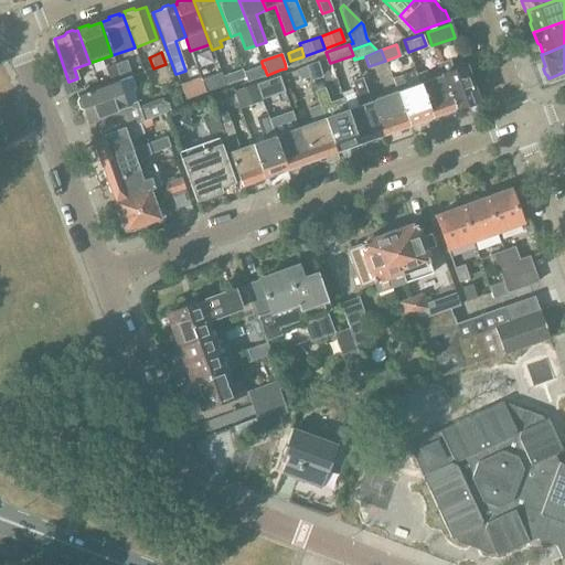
[(125,60),(115,63),(119,75),(129,72),(125,60)]
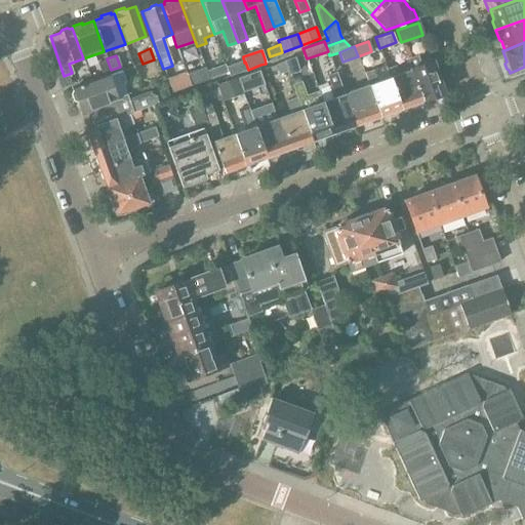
[(111,70),(107,58),(96,62),(101,73),(111,70)]
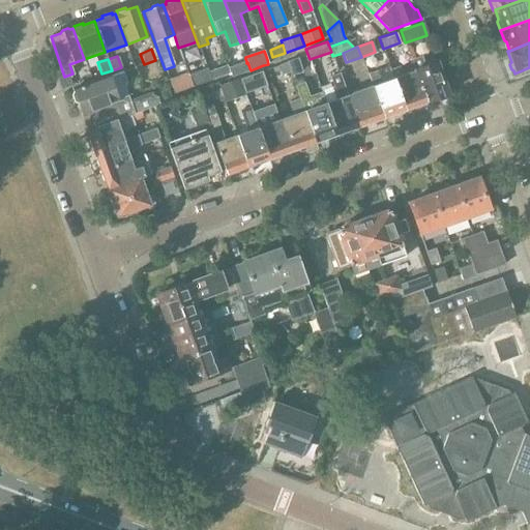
[(300,70),(296,59),(286,62),(289,70),(291,75),(300,70)]
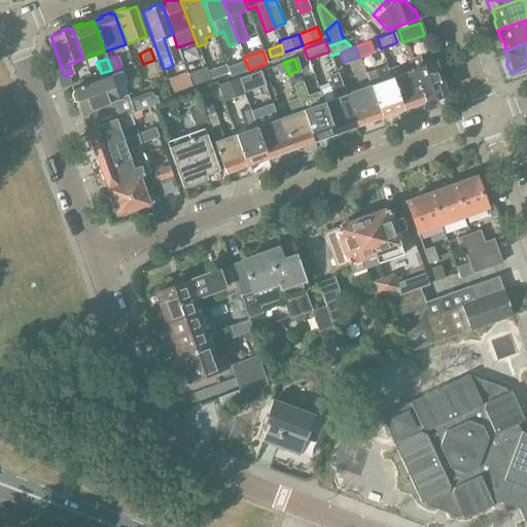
[(245,61),(226,68),(227,69),(229,72),(230,77),(249,70),(246,62),(245,63),(245,61)]
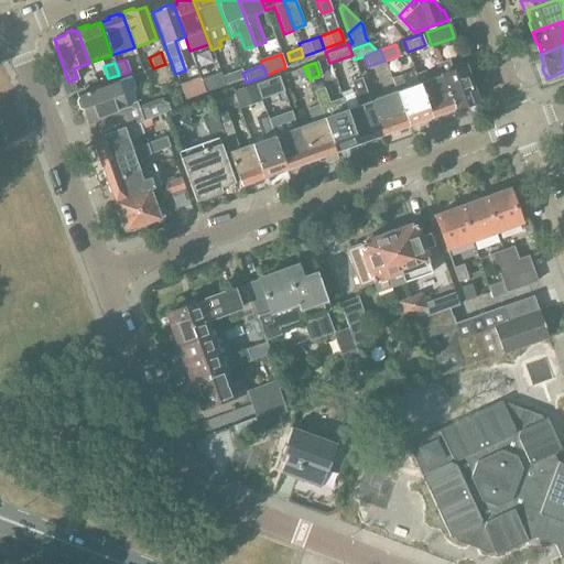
[(304,66),(295,69),(297,74),(299,78),(307,75),(304,66)]
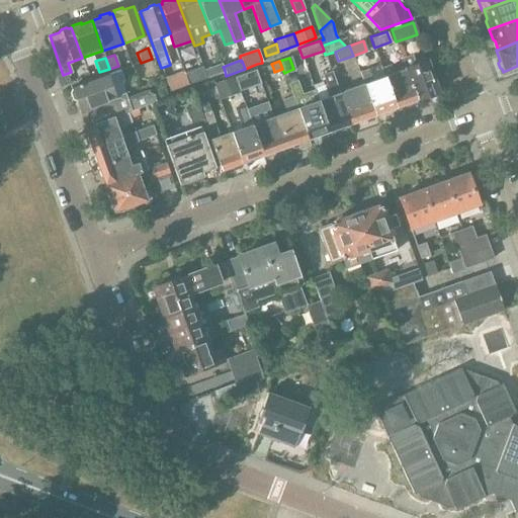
[(406,68),(417,99),(426,95),(428,98),(435,95),(436,92),(438,91),(426,61),(406,68)]
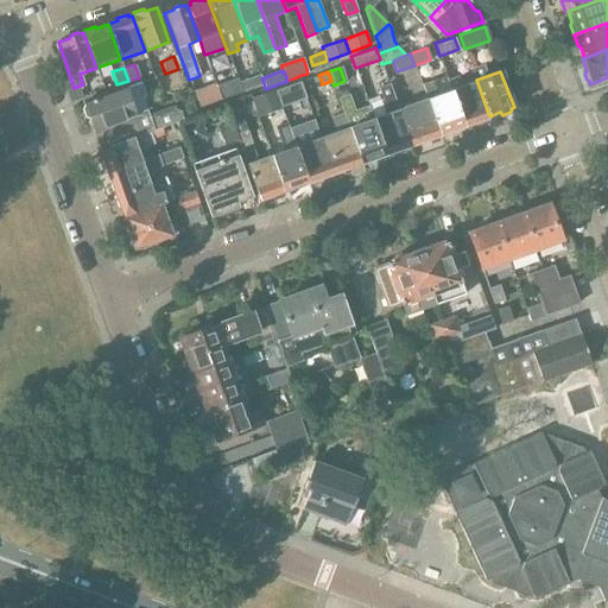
[(239,82),(242,90),(264,83),(263,80),(261,78),(260,74),(239,82)]
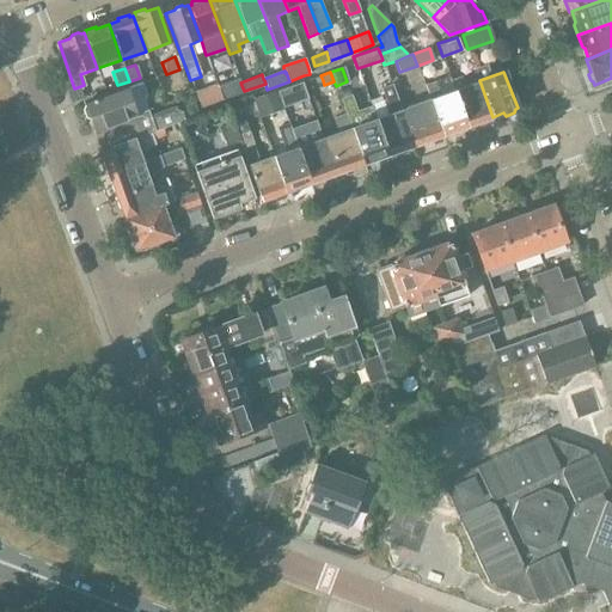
[(454,90),(467,126),(478,122),(482,124),(489,122),(491,117),(493,117),(479,80),(465,86),(461,77),(451,80),(454,90)]
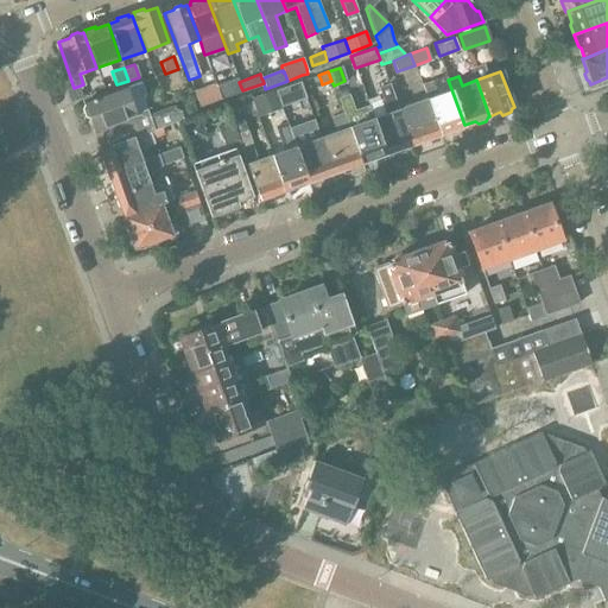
[(238,77),(215,84),(220,99),(242,90),(239,82),(238,77)]
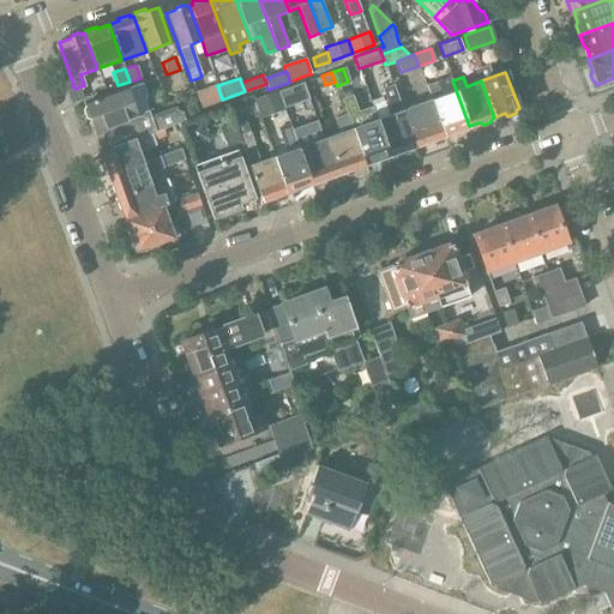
[(377,119),(390,156),(393,155),(396,157),(402,155),(403,150),(415,146),(402,109),(391,82),(381,85),(386,100),(384,101),(389,114),(377,119)]
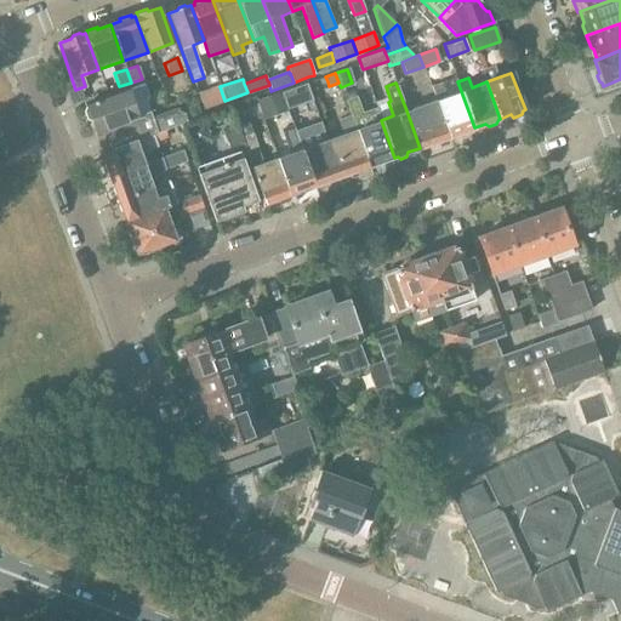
[(436,100),(449,137),(461,134),(465,136),(471,132),(472,129),(474,127),(461,91),(446,96),(442,83),(431,86),(436,100)]
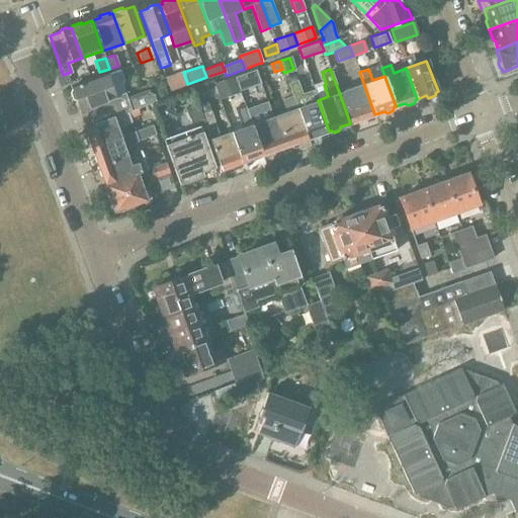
[(120,70),(106,75),(71,87),(72,90),(70,93),(72,99),(76,100),(79,110),(122,95),(122,94),(127,92),(124,82),(124,81),(120,70)]
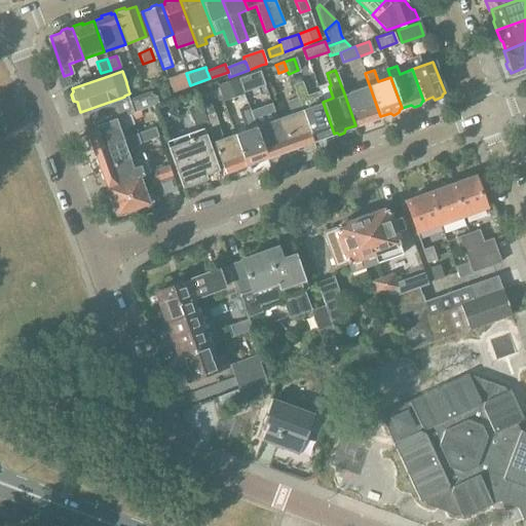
[(259,71),(237,78),(241,91),(264,83),(259,71)]
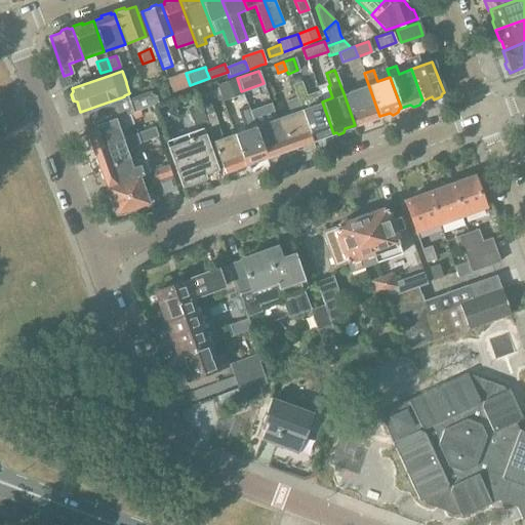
[(190,85),(186,73),(167,80),(171,92),(190,85)]
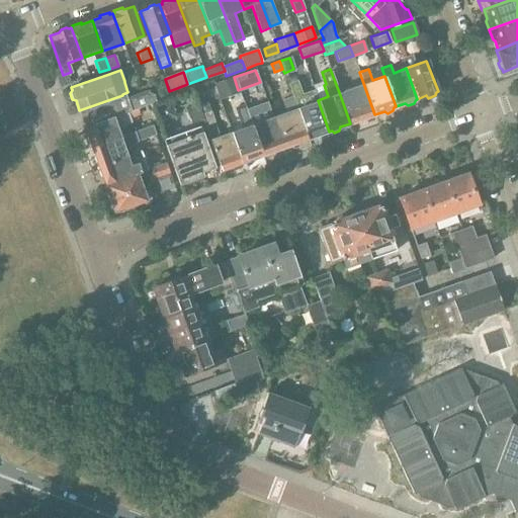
[(239,92),(234,77),(213,84),(219,99),(239,92)]
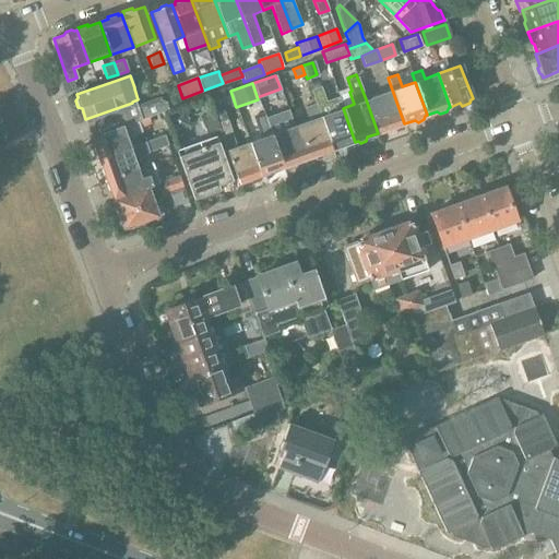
[(311,90),(316,104),(333,150),(343,145),(345,149),(352,146),(352,143),(355,142),(343,108),(340,96),(326,102),(321,86),(311,90)]
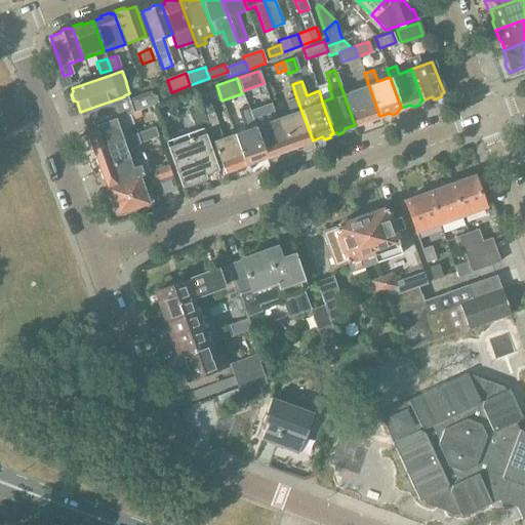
[(347,92),(358,123),(369,120),(371,122),(377,120),(378,116),(379,116),(368,84),(347,92)]
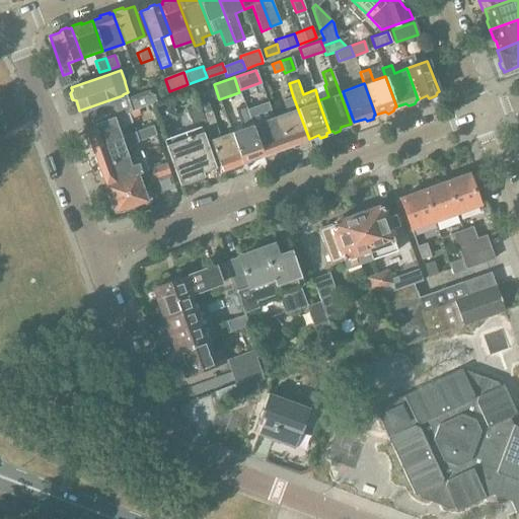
[(123,95),(79,110),(85,128),(126,114),(158,101),(155,93),(151,95),(149,90),(125,99),(123,95)]
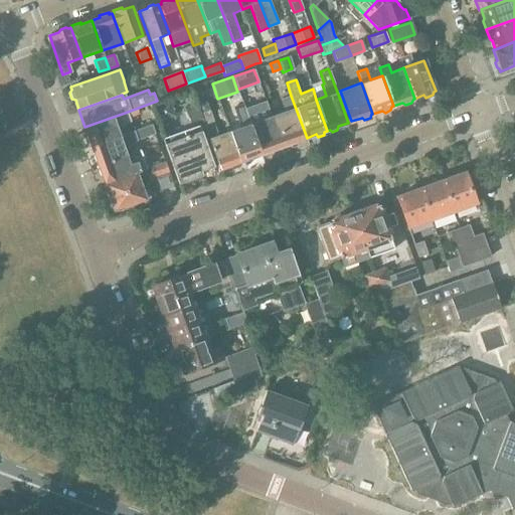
[(274,114),(270,99),(245,106),(241,92),(221,98),(230,127),(274,114)]
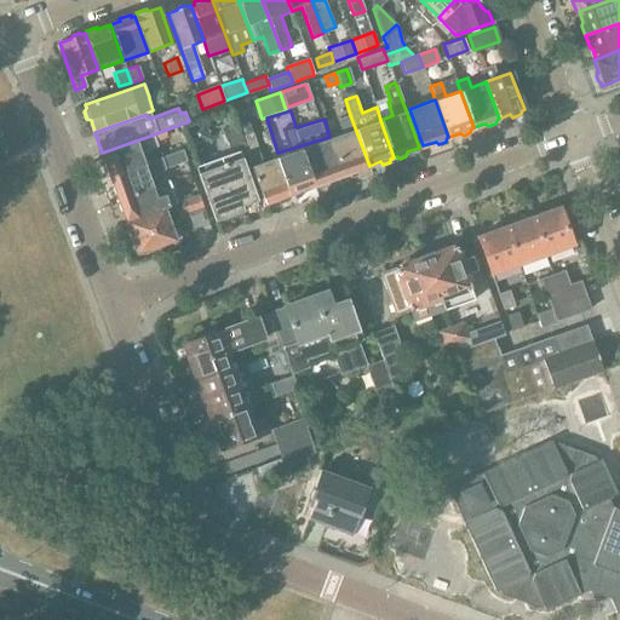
[(331,138),(344,174),(348,173),(350,176),(356,173),(356,170),(369,166),(350,115),(338,120),(343,133),(331,138)]
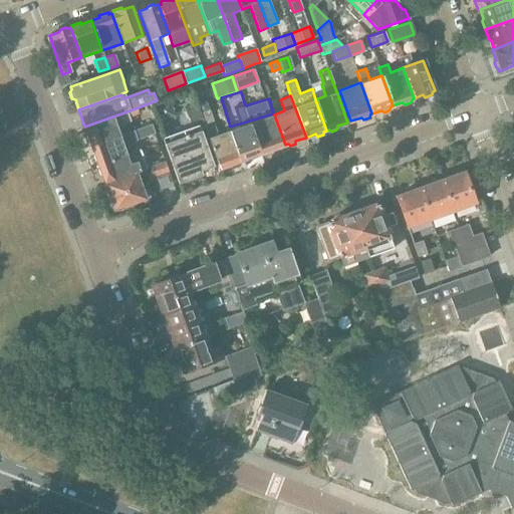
[(209,138),(208,138),(218,168),(220,169),(229,165),(231,167),(238,165),(238,162),(240,162),(229,131),(218,135),(214,124),(214,123),(206,100),(197,104),(202,118),(209,138)]
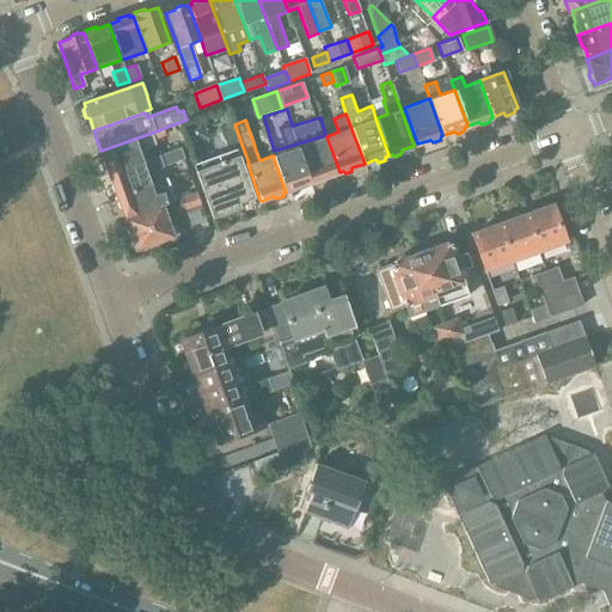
[(226,147),(240,141),(234,124),(220,130),(226,147)]
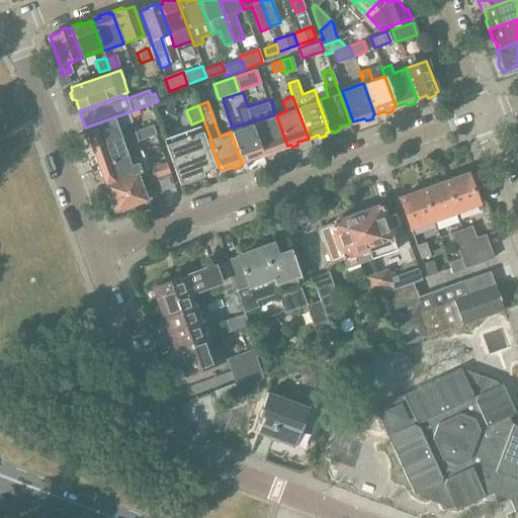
[(85,127),(88,136),(87,139),(88,143),(91,145),(91,147),(118,137),(115,127),(128,122),(125,113),(85,127)]
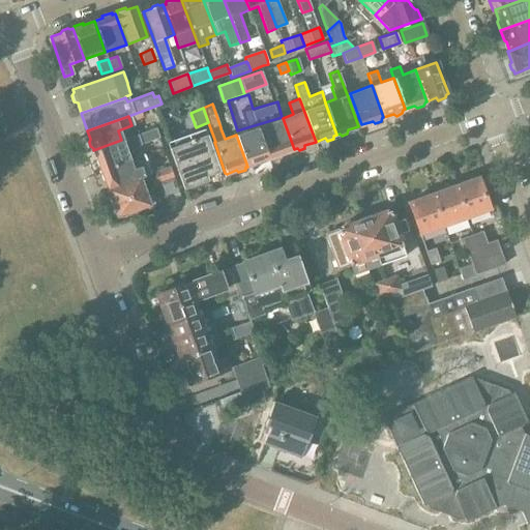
[(290,150),(278,119),(257,126),(268,158),(278,154),(281,157),(287,155),(287,151),(290,150)]
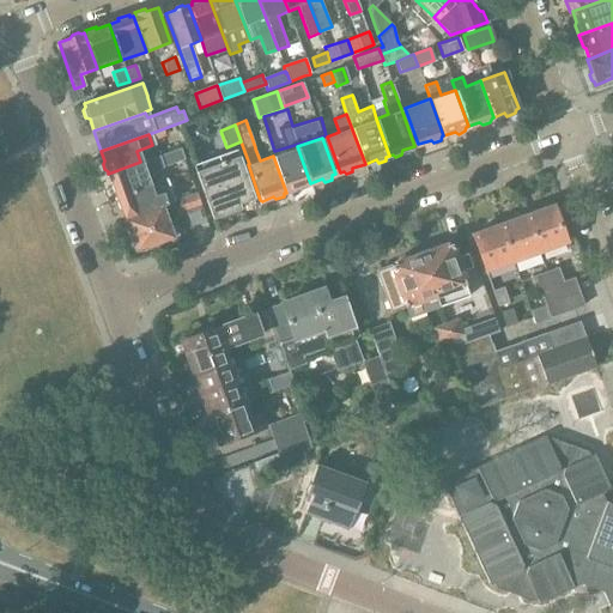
[(273,156),(286,193),(289,192),(291,194),(298,192),(298,188),(310,183),(297,146),(273,156)]
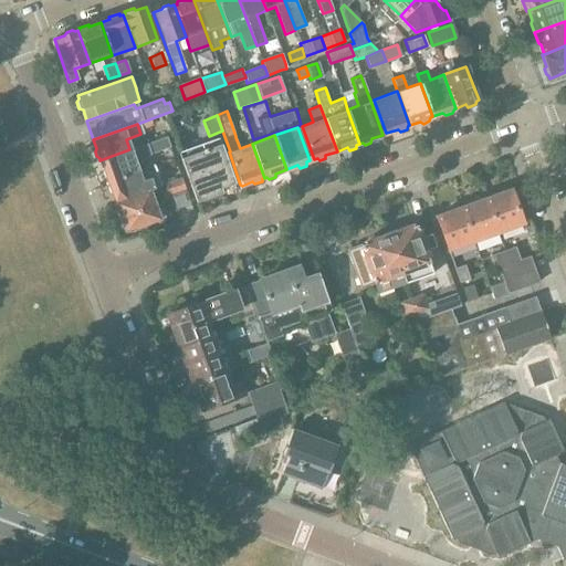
[(177,152),(196,201),(199,200),(200,202),(211,199),(210,196),(211,196),(210,191),(234,182),(219,136),(177,152)]
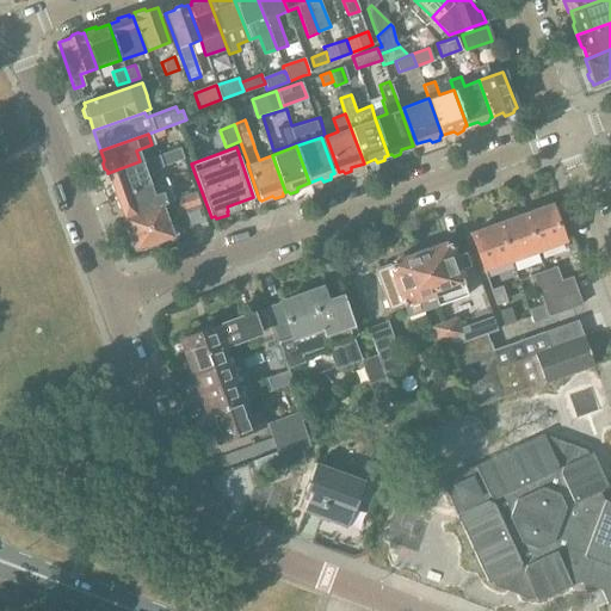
[(140,161),(107,173),(111,183),(110,186),(112,192),(115,193),(116,196),(148,184),(144,173),(184,159),(180,148),(140,161)]
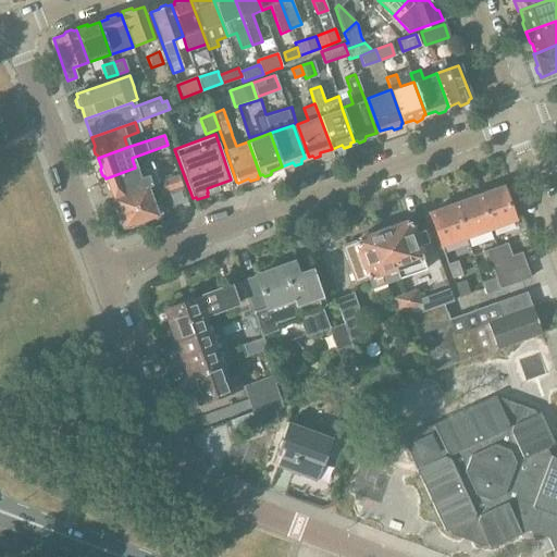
[(135,168),(106,178),(107,181),(106,184),(108,190),(111,192),(113,199),(146,187),(162,182),(164,181),(162,176),(158,177),(152,162),(135,168)]
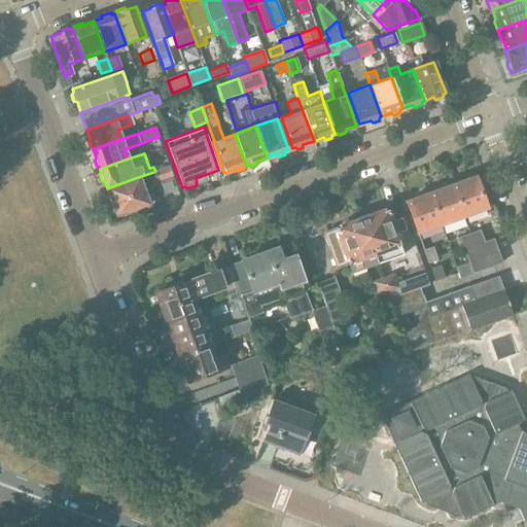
[(153,172),(157,181),(172,176),(169,166),(155,171),(153,172)]
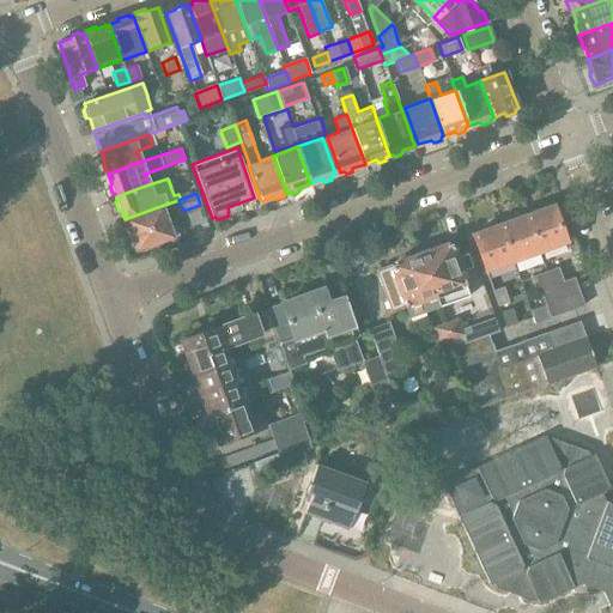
[(526,216),(539,252),(566,242),(553,206),(550,207),(548,205),(536,210),(538,212),(526,216)]
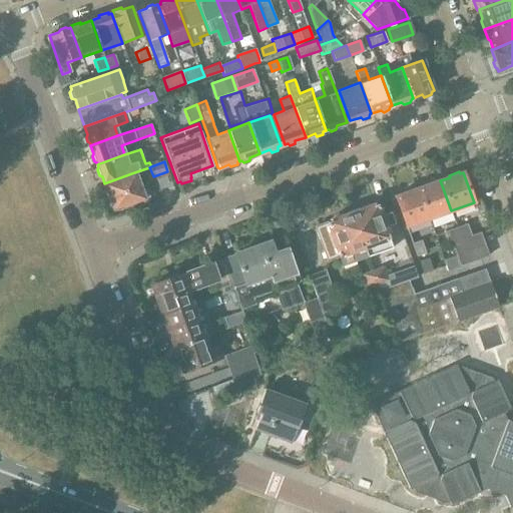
[(134,172),(104,183),(105,186),(104,188),(106,193),(108,195),(113,209),(148,197),(144,188),(140,190),(134,172)]
